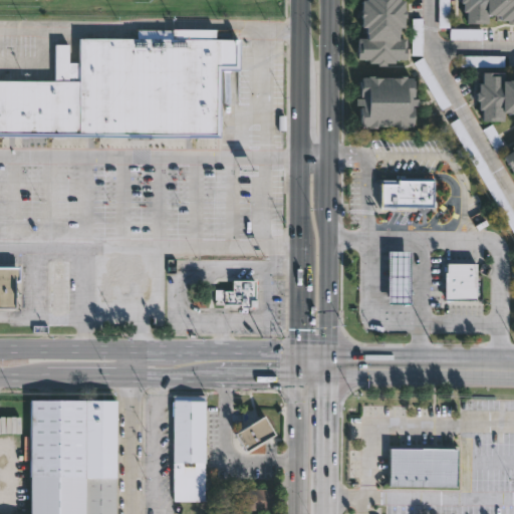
[(404,0),(404,9),(404,26),(399,25),(399,36),(404,36),(404,56),(393,56),(392,60),(383,60),(383,63),(374,63),(374,61),(365,60),(366,56),(355,56),(355,35),(365,35),(365,25),(360,25),(360,7),(360,0),(404,0)]
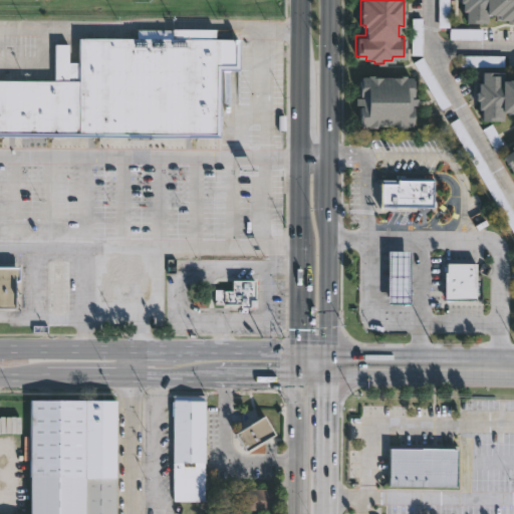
[(513,0),(513,18),(511,18),(511,20),(503,20),(503,18),(498,18),(498,12),(492,12),(485,12),(485,19),(464,20),(464,8),(461,8),(461,0),(513,0)]
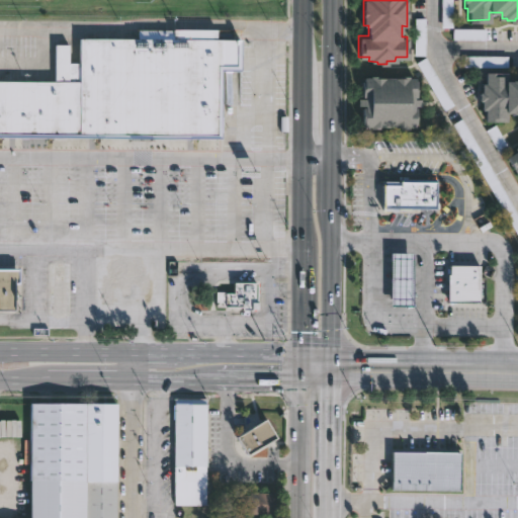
[(80,63),(81,38),(138,38),(138,28),(219,28),(219,39),(241,39),(241,72),(223,72),(222,140),(80,138),(80,63)]
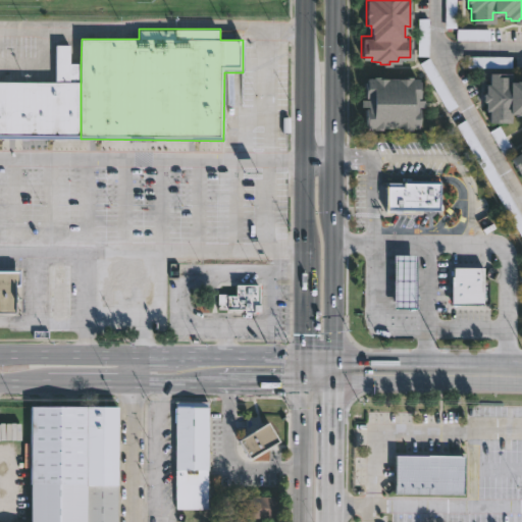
[(81,139),(0,138),(0,81),(55,82),(56,45),(70,45),(69,63),(81,63),(81,139)]
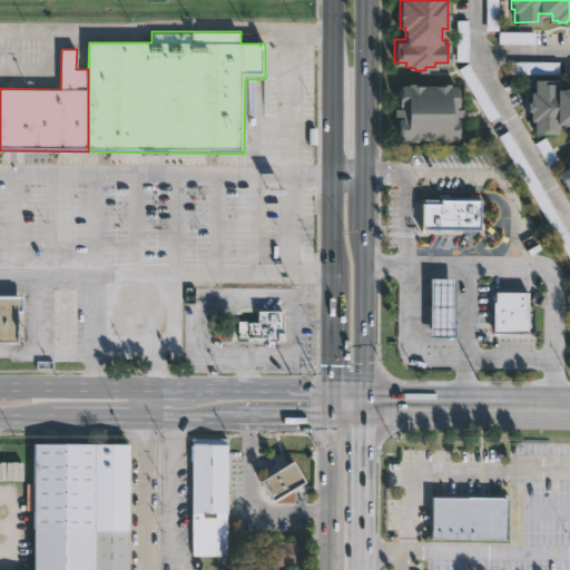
[(569,124),(558,124),(558,131),(533,131),(533,119),(530,119),(530,109),(527,109),(527,99),(530,99),(530,89),(533,89),(533,77),(558,77),(558,87),(564,87),(564,86),(569,86),(569,124)]
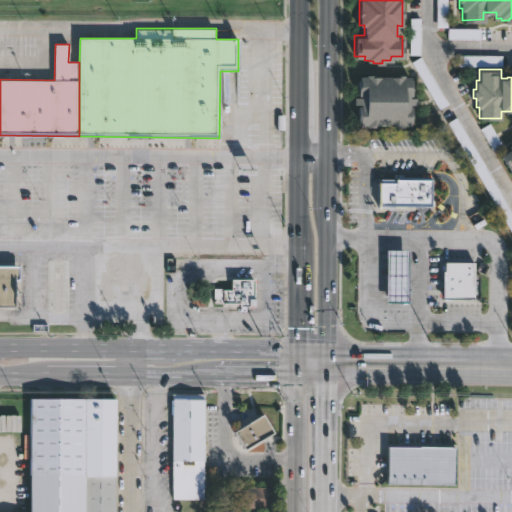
[(374,72),(374,76),(391,75),(391,73),(403,73),(404,75),(409,75),(409,78),(411,78),(411,93),(409,93),(409,96),(415,96),(415,103),(409,104),(409,109),(411,108),(412,121),(410,121),(410,125),(402,125),(402,127),(393,127),(393,125),(365,126),(365,124),(356,124),(355,104),(352,104),(352,95),(359,95),(358,74),(362,74),(362,73),(374,72)]
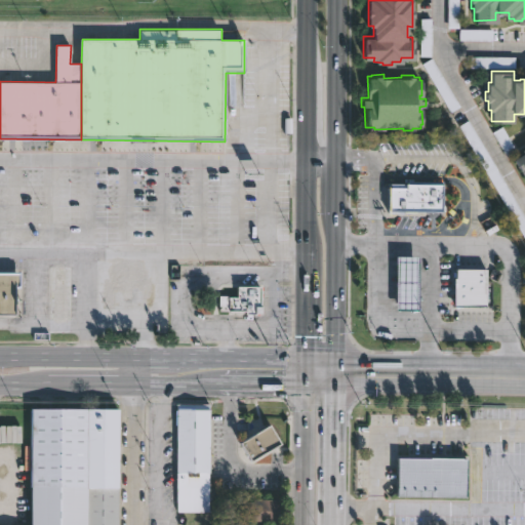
[(524,176),(513,157),(523,151),(521,148),(524,145),(524,176)]
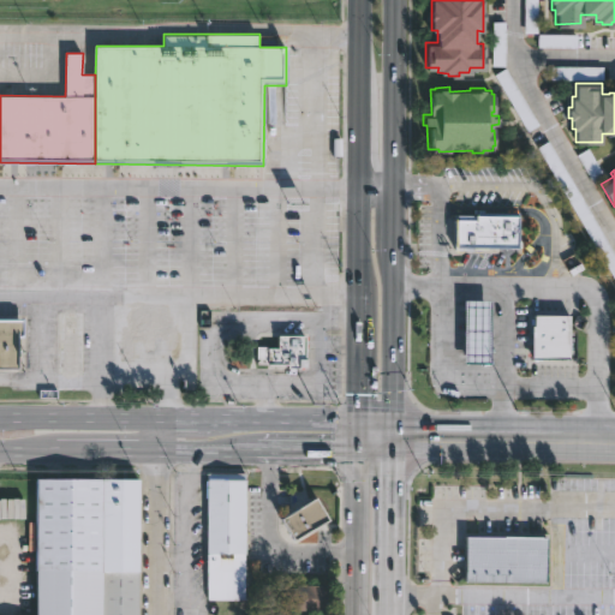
[(520,212),(520,249),(451,249),(452,215),(475,215),(475,212),(520,212)]
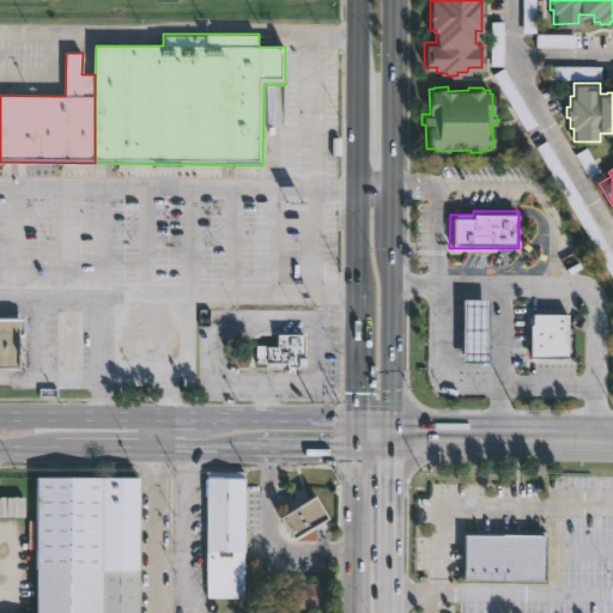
[(485,363),(461,362),(461,302),(486,302),(485,363)]
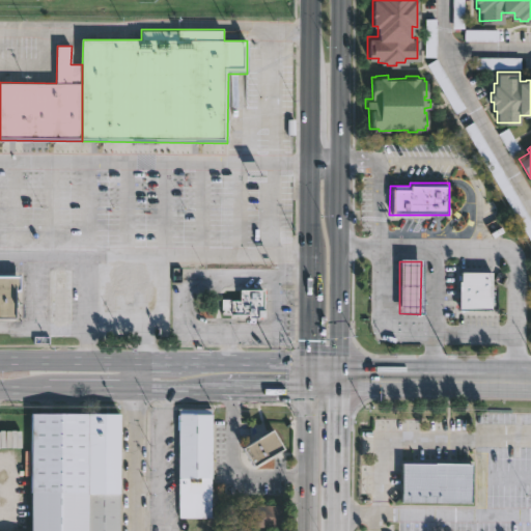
[(375,289),(403,289),(403,271),(375,271),(375,289)]
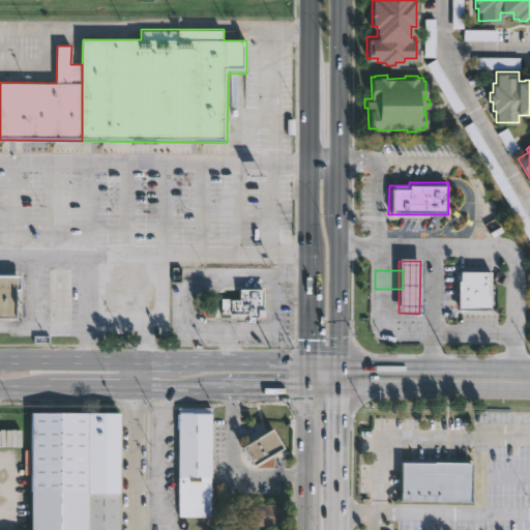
[(459,272),(491,272),(490,308),(459,308),(459,272)]
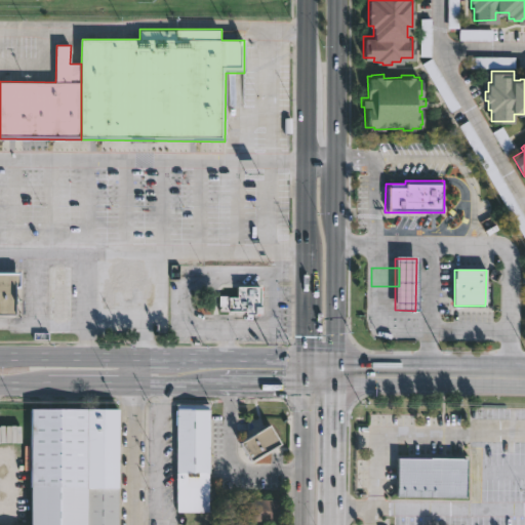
[(0,272),(23,272),(23,286),(18,286),(18,313),(0,313),(0,272)]
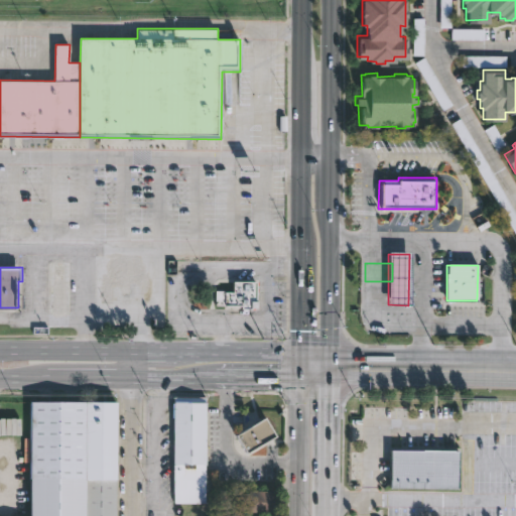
[(256,278),(256,298),(258,298),(258,306),(247,306),(247,309),(241,309),(241,303),(213,303),(213,288),(232,288),(232,278),(256,278)]
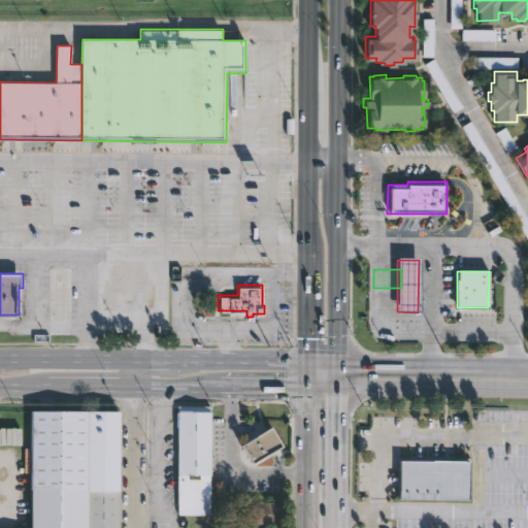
[(213,405),(212,470),(215,470),(215,492),(211,492),(211,515),(179,515),(180,405),(213,405)]
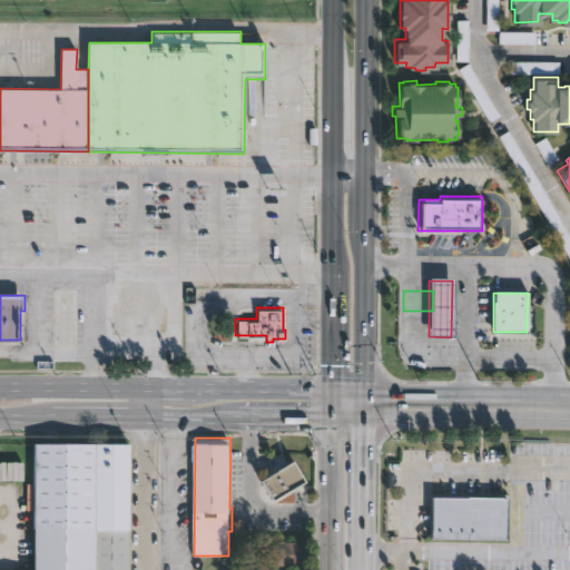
[(127,529),(128,529),(127,569),(33,569),(33,553),(32,553),(35,441),(128,443),(127,529)]
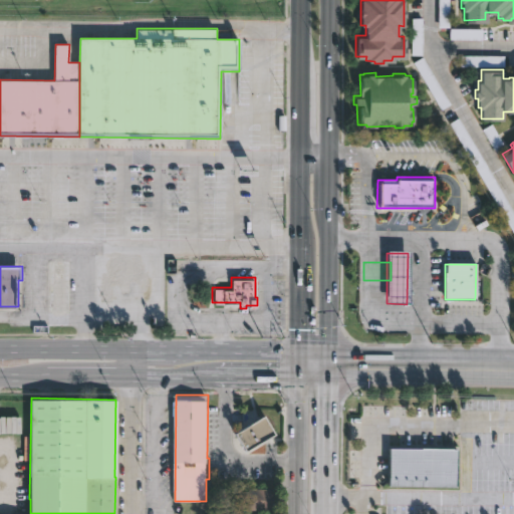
[(265,442),(249,452),(237,434),(265,416),(277,434),(265,442)]
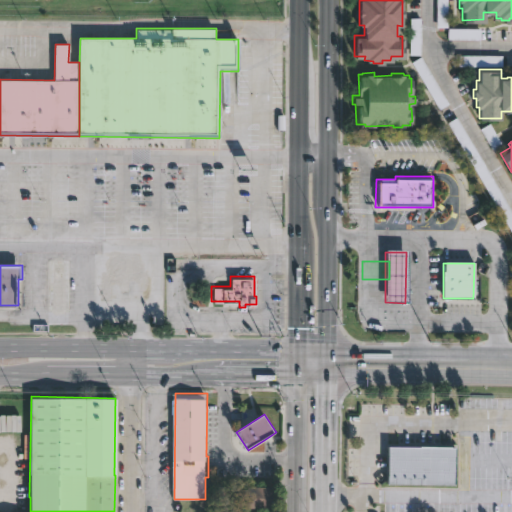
[(389,447),(389,486),(456,486),(456,447),(389,447)]
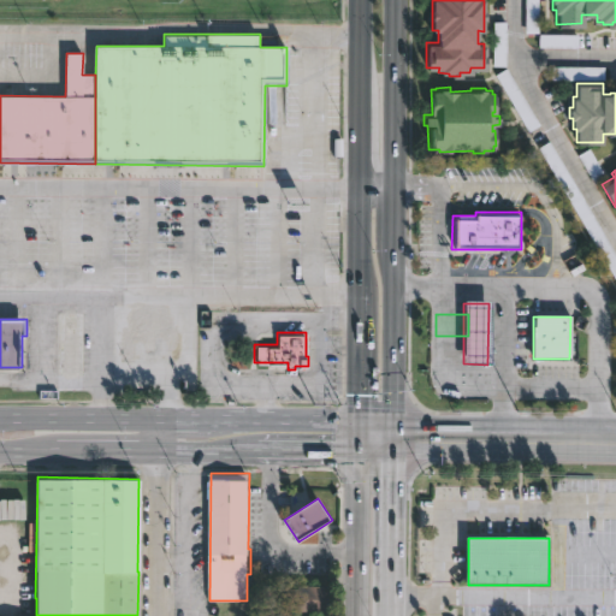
[(270,594),(272,597),(277,599),(286,599),(286,615),(259,614),(260,584),(273,585),(273,592),(270,592),(270,594)]
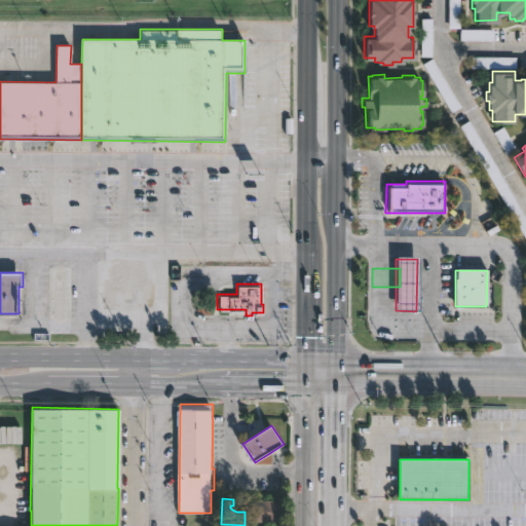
[(280,499),(280,521),(255,520),(255,511),(246,511),(246,501),(255,501),(255,498),(280,499)]
